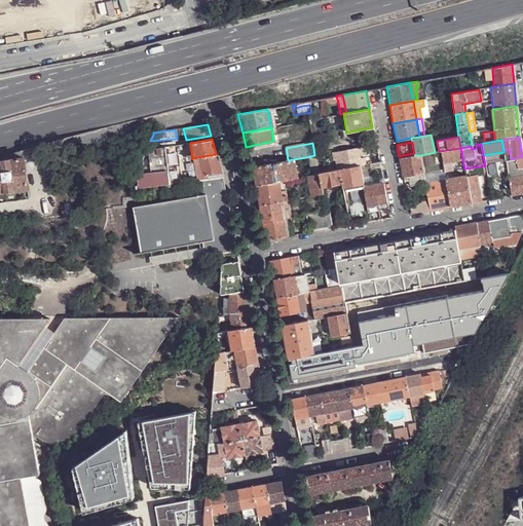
[(221,173),(216,154),(197,157),(192,158),(188,159),(178,160),(176,145),(147,149),(151,172),(136,174),(138,187),(222,176),(221,173)]
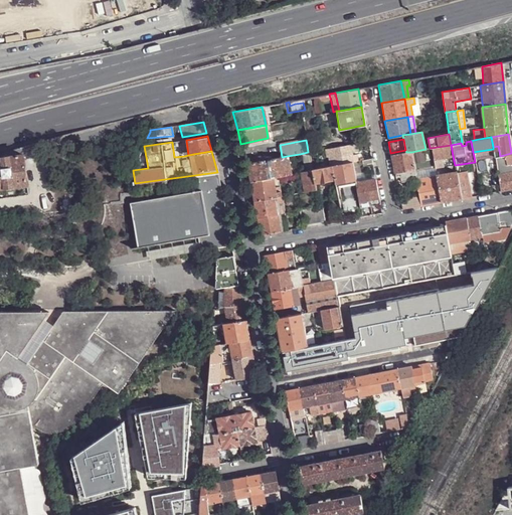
[(307,145),(308,152),(316,151),(320,150),(318,143),(307,145)]
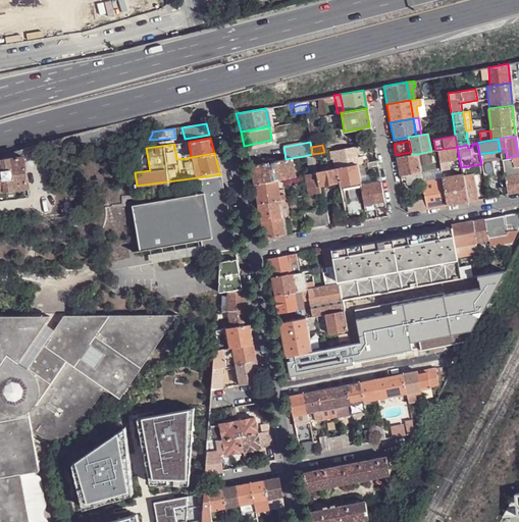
[(330,151),(331,158),(334,158),(355,154),(357,154),(356,146),(330,151)]
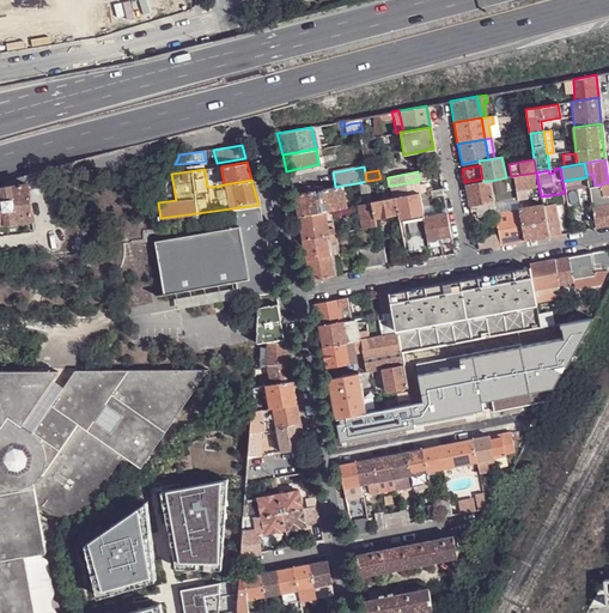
[(515,187),(516,189),(524,188),(535,186),(539,186),(536,173),(512,176),(515,187)]
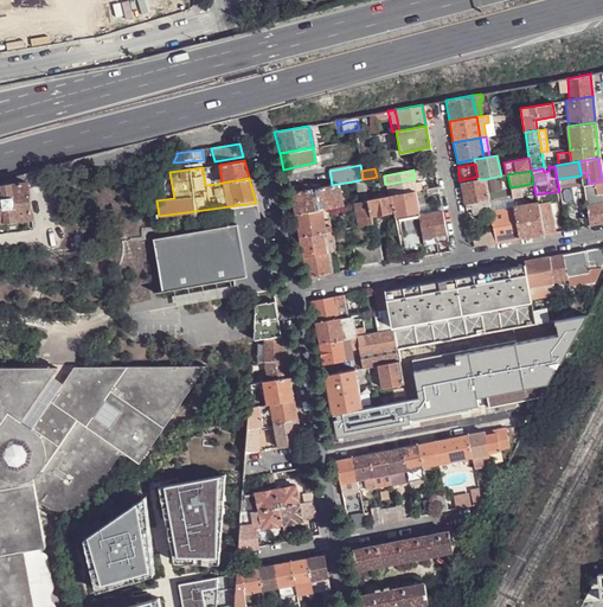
[(365,187),(373,186),(372,178),(363,179),(365,187)]
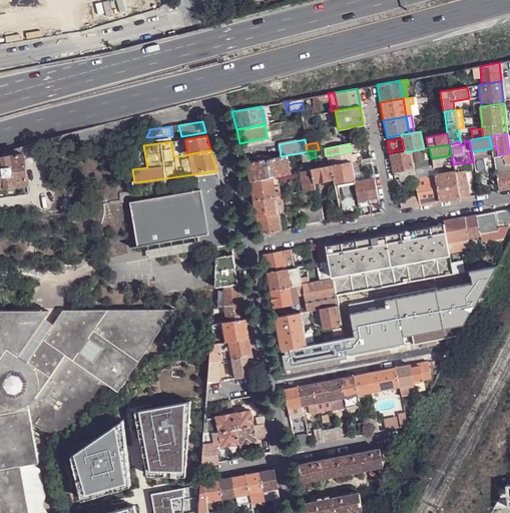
[(303,152),(299,153),(302,170),(306,169),(310,169),(309,158),(307,151),(303,152)]
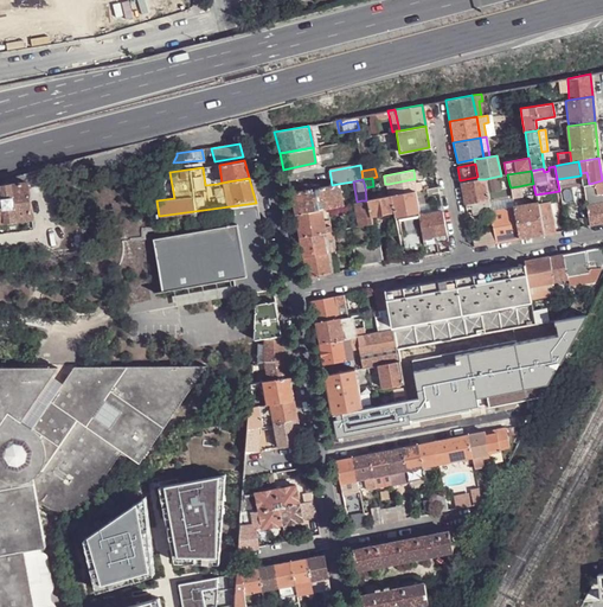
[(389,184),(391,196),(414,191),(415,191),(412,183),(412,179),(389,184)]
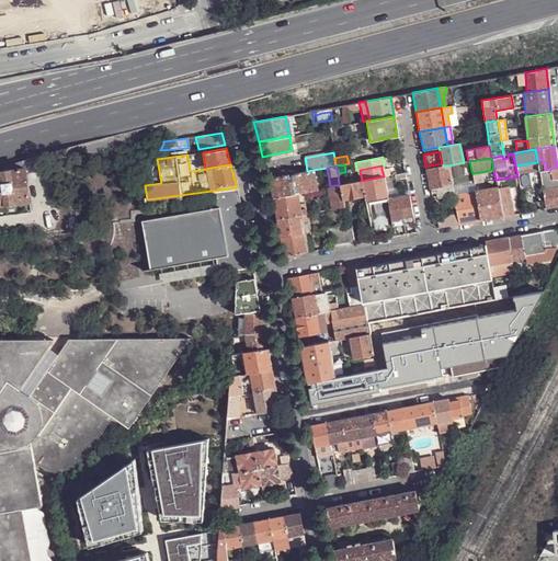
[(452,183),(448,165),(443,165),(425,169),(430,187),(452,183)]
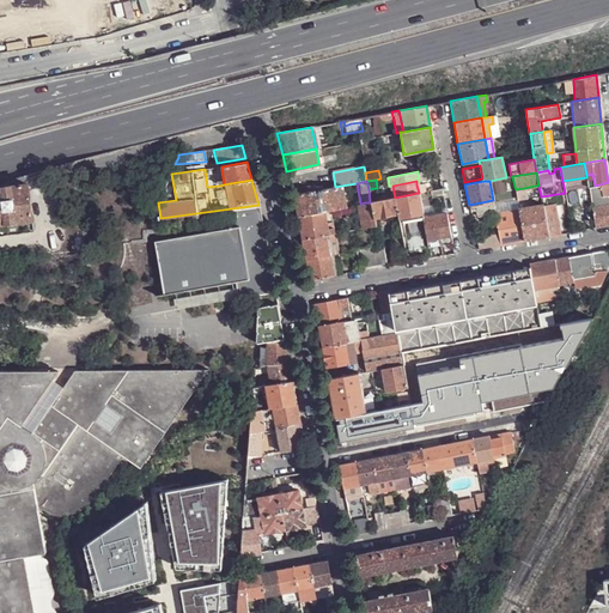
[(0,224),(31,219),(26,184),(0,187),(0,224)]
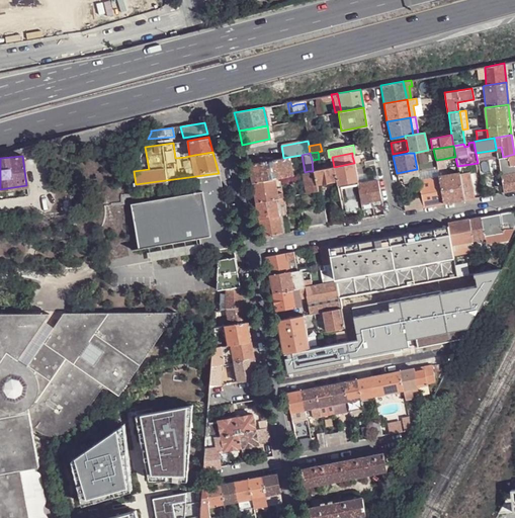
[(514,164),(509,165),(507,156),(503,157),(497,158),(498,161),(500,171),(500,175),(514,172),(514,164)]
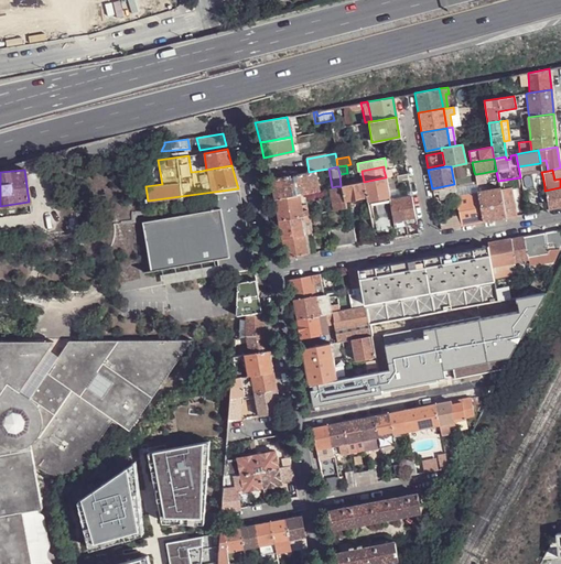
[(270,179),(273,198),(298,194),(303,193),(317,190),(314,171),(309,172),(295,174),(297,181),(289,182),(289,176),(270,179)]
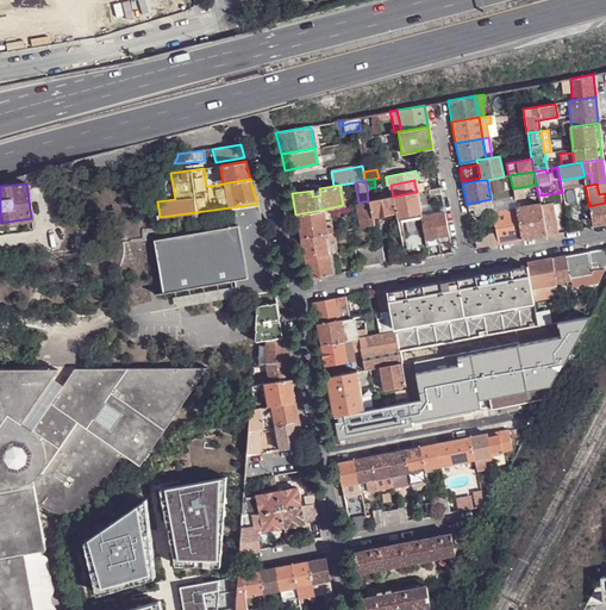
[(522,187),(513,188),(514,199),(524,198),(522,187)]
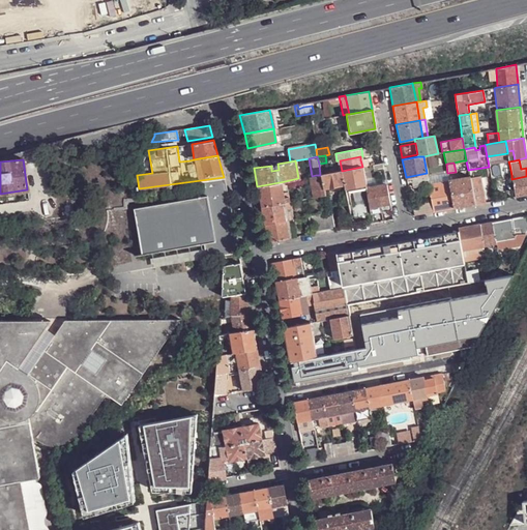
[(361,167),(342,171),(341,171),(344,184),(345,188),(364,184),(363,179),(361,167)]
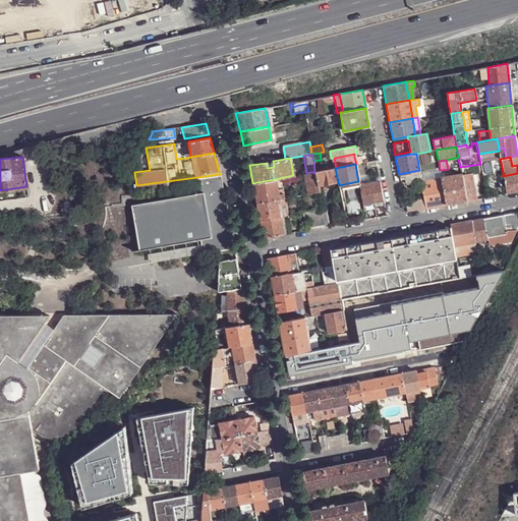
[(338,181),(335,168),(323,170),(314,172),(318,185),(338,181)]
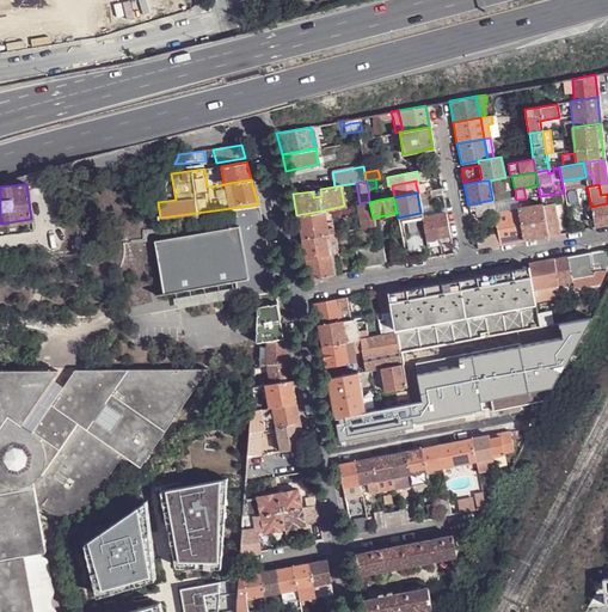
[(476,215),(493,213),(492,202),(492,200),(468,204),(468,210),(474,209),(476,215)]
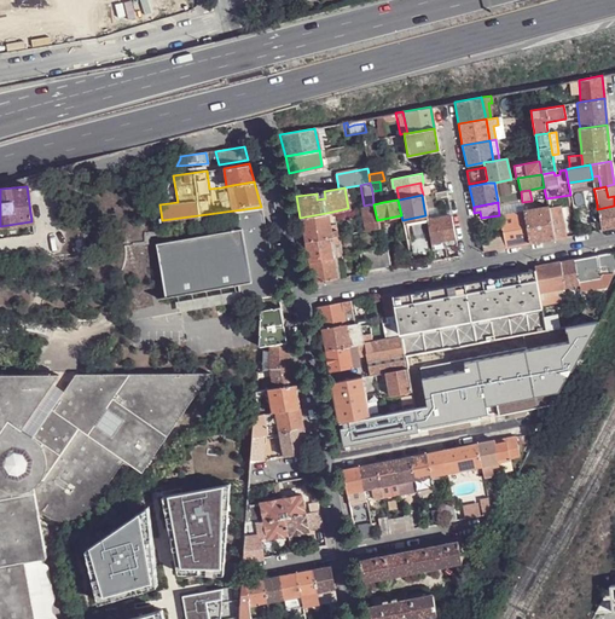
[(360,207),(364,225),(365,230),(372,229),(378,227),(378,225),(377,220),(373,204),(369,204),(364,206),(360,207)]
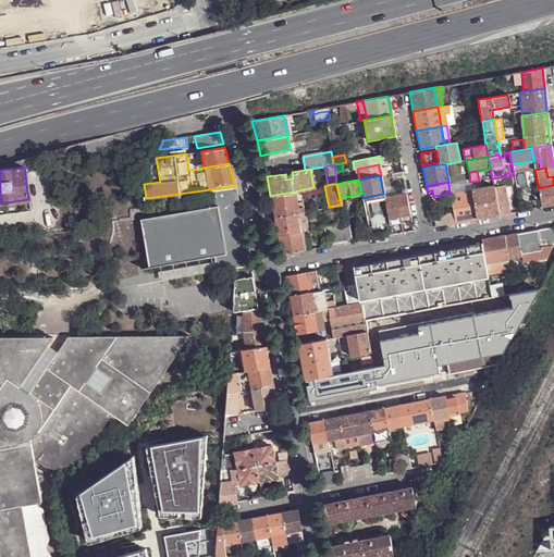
[(493,187),(493,185),(490,186),(471,189),(477,219),(499,215),(496,203),(494,188),(493,187)]
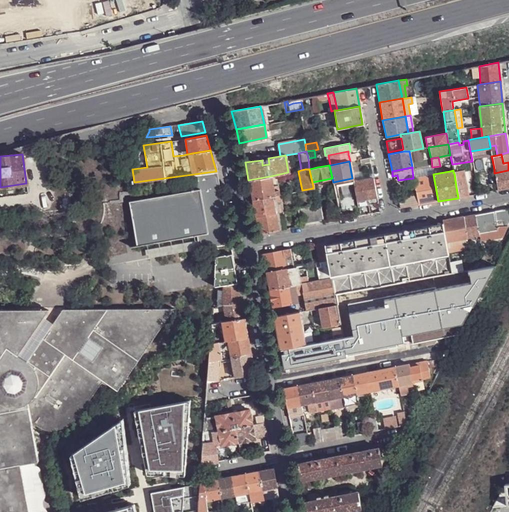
[(508,188),(508,170),(494,173),(497,191),(508,188)]
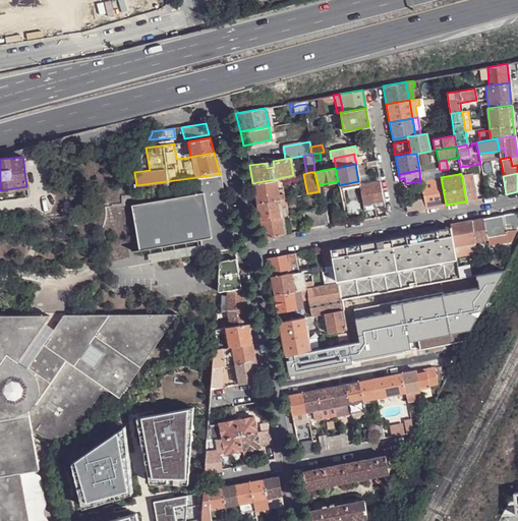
[(197,193),(131,205),(139,250),(200,239),(203,252),(220,249),(233,247),(220,174),(194,178),(197,193)]
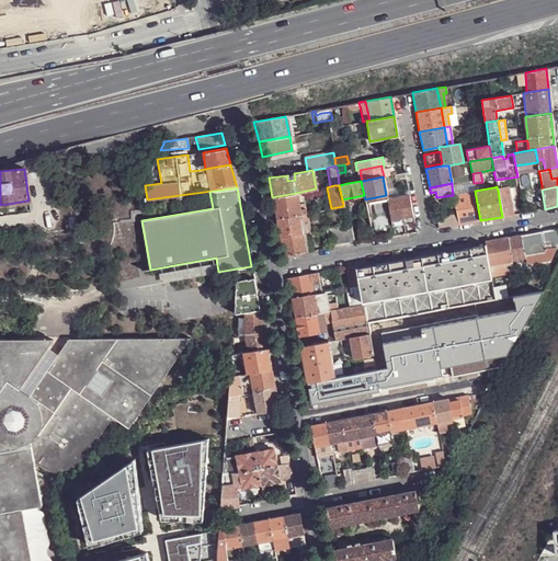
[(507,187),(498,190),(500,205),(502,217),(511,215),(507,187)]
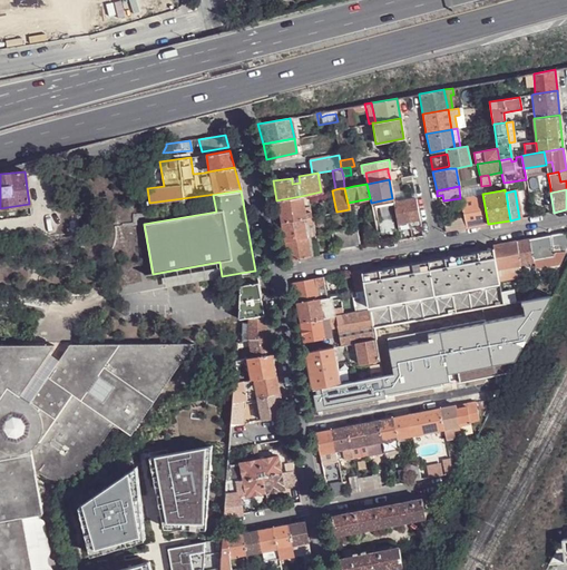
[(488,224),(482,194),(472,196),(463,197),(460,198),(463,210),(466,228),(488,224)]
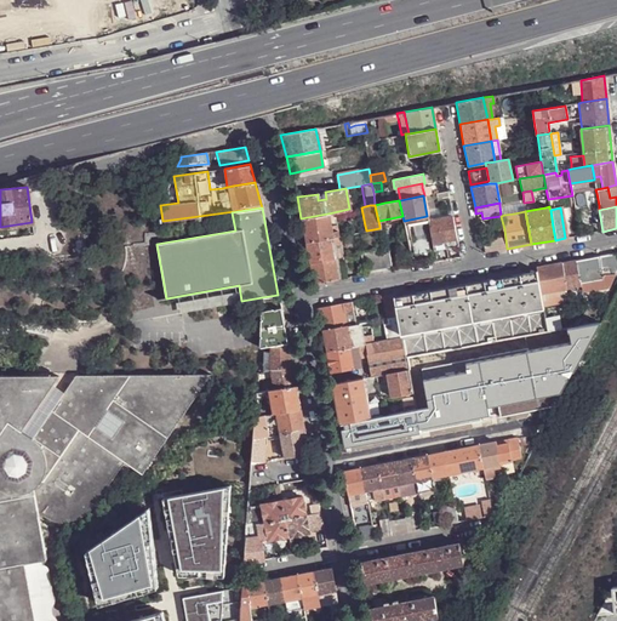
[(337,237),(337,235),(337,232),(333,212),(327,214),(331,237),(337,237)]
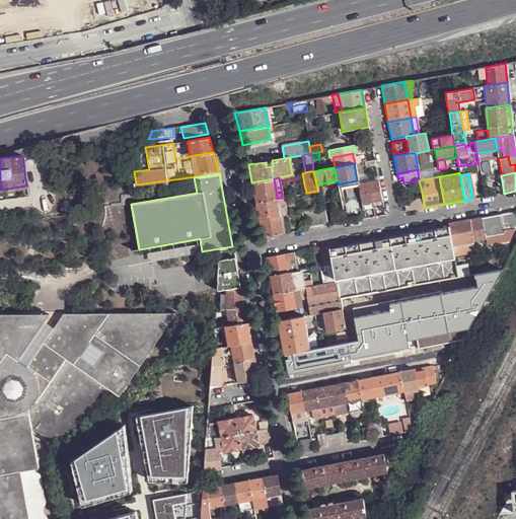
[(251,182),(255,202),(275,199),(277,198),(274,178),(251,182)]
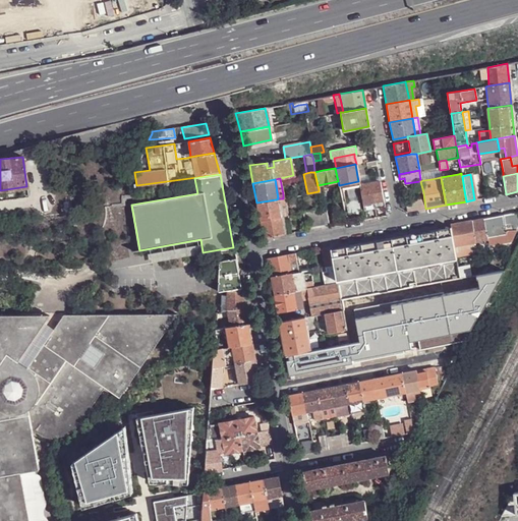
[(319,189),(339,186),(339,185),(338,181),(318,185),(319,189)]
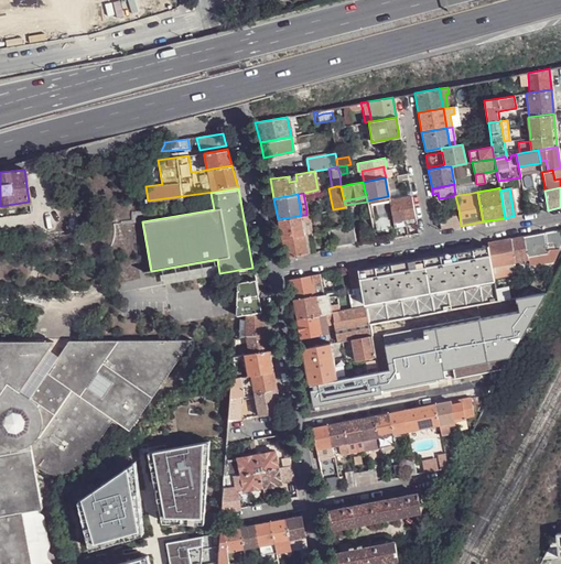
[(368,206),(389,203),(389,199),(388,196),(367,201),(367,202),(368,206)]
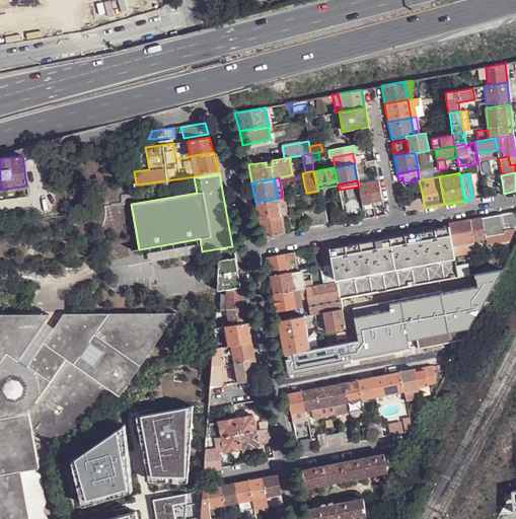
[(368,182),(371,202),(381,200),(378,180),(368,182)]
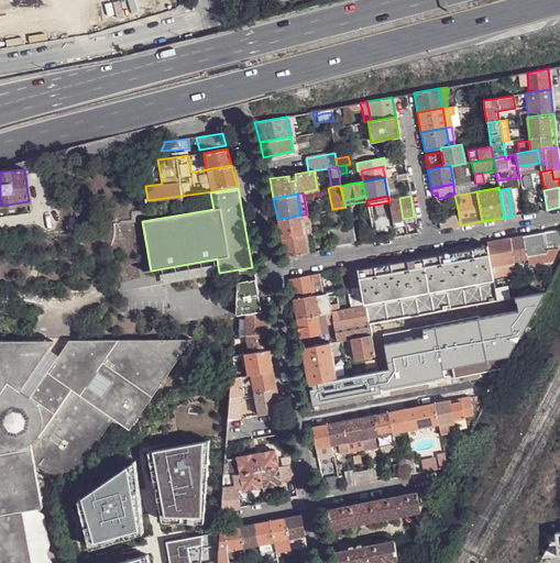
[(399,198),(388,199),(388,202),(392,221),(403,219),(399,198)]
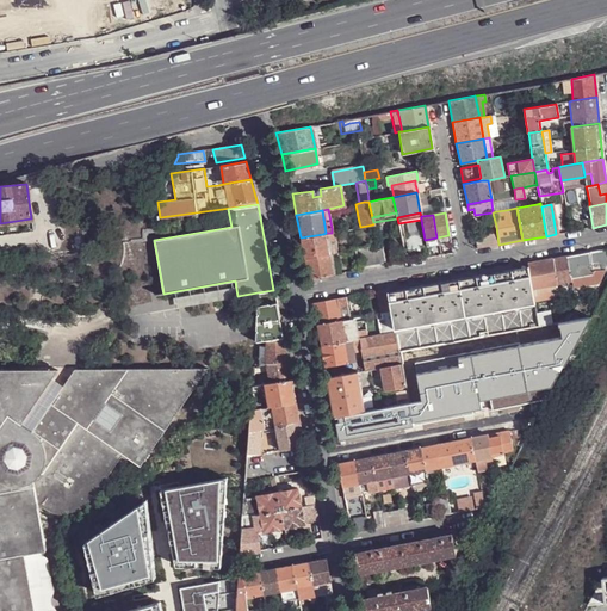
[(475,248),(499,245),(496,226),(487,228),(488,235),(474,238),(475,248)]
